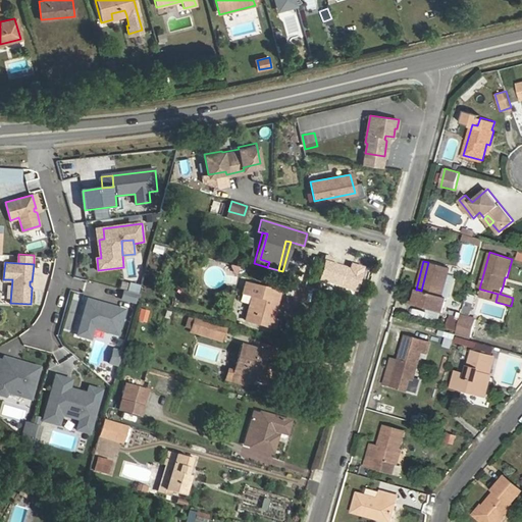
[(441,297),(442,295),(450,267),(428,262),(421,291),(418,290),(414,307),(442,314),(447,299),(441,297)]
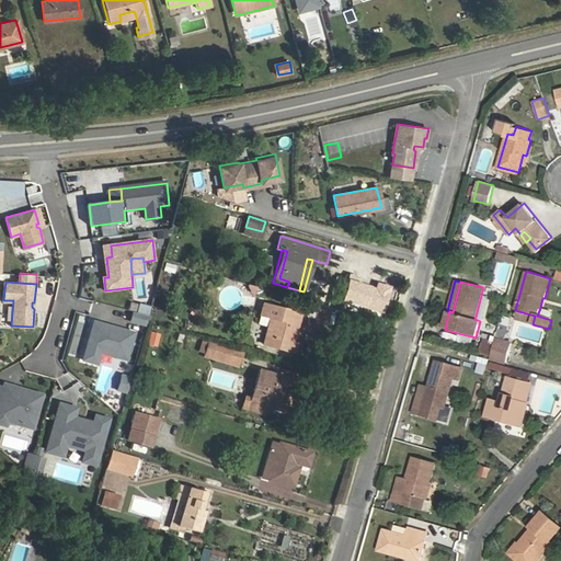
[(300,315),(263,305),(260,316),(271,318),(263,344),(295,353),(297,344),(294,343),(300,315)]
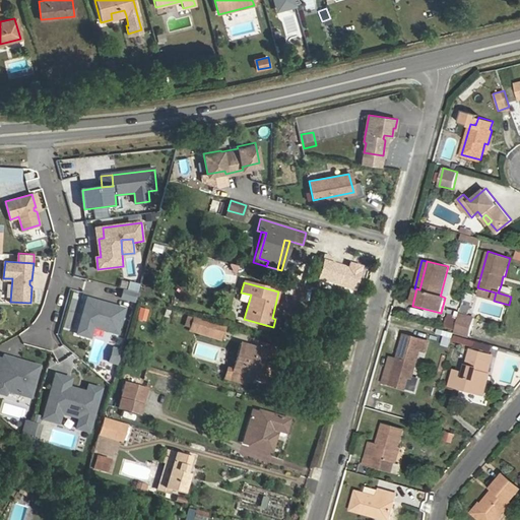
[(303,286),(294,283),(289,296),(300,299),(303,286)]
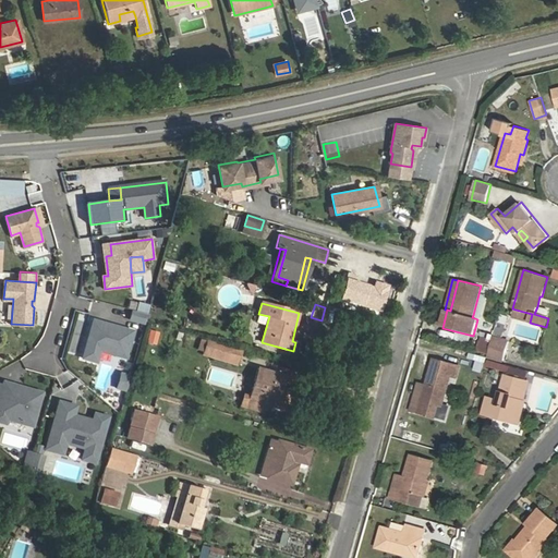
[(534,314),(548,318),(550,312),(548,310),(537,306),(534,314)]
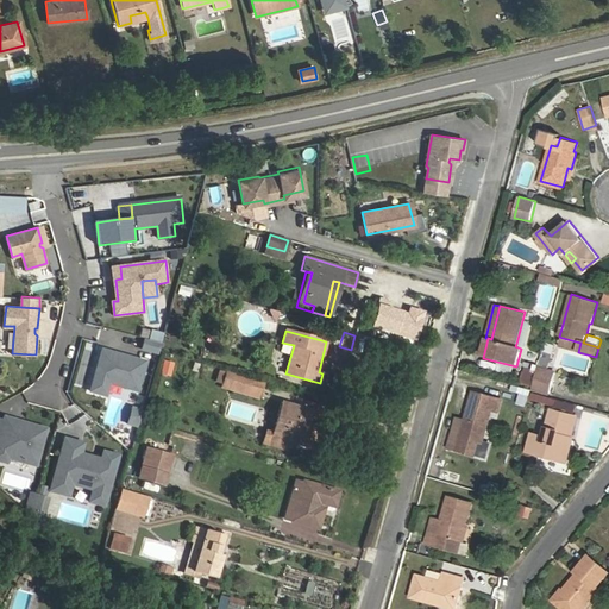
[(581,343),(563,338),(560,347),(578,352),(581,343)]
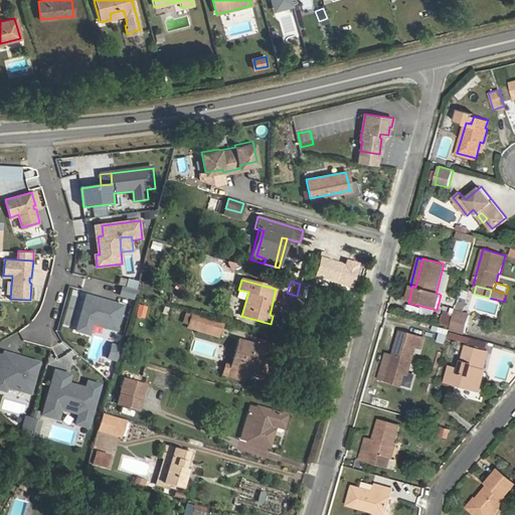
[(122,287),(120,295),(133,299),(136,291),(122,287)]
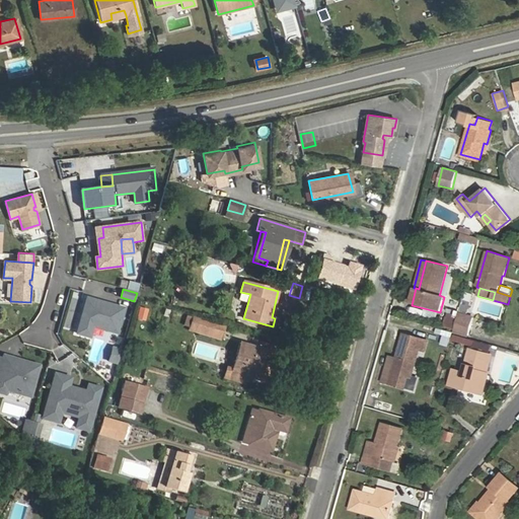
[(100,301),(87,297),(76,331),(89,336),(92,325),(117,331),(124,307),(109,303),(106,304),(102,303),(100,301)]
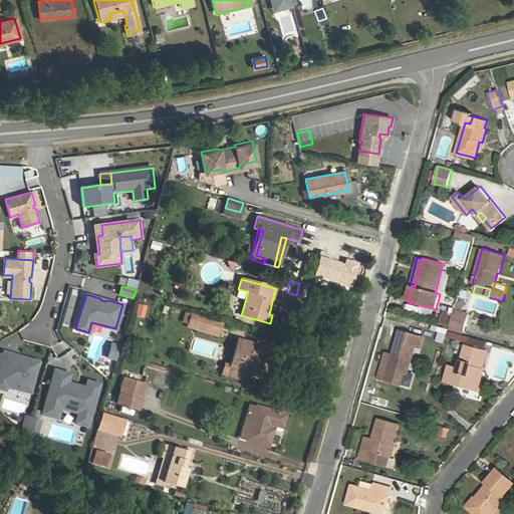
[(461,294),(458,302),(464,304),(466,296),(461,294)]
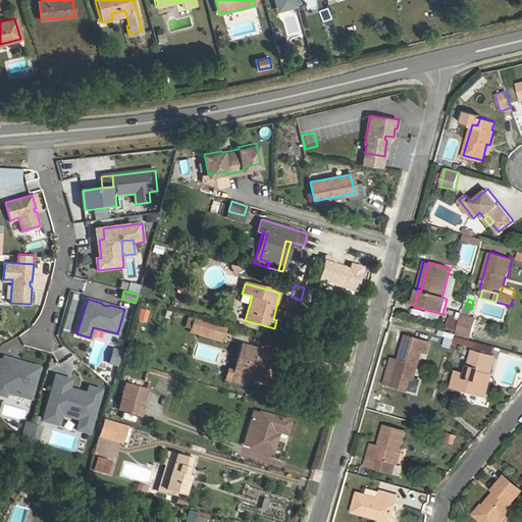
[(138,308),(136,321),(146,322),(148,310),(138,308)]
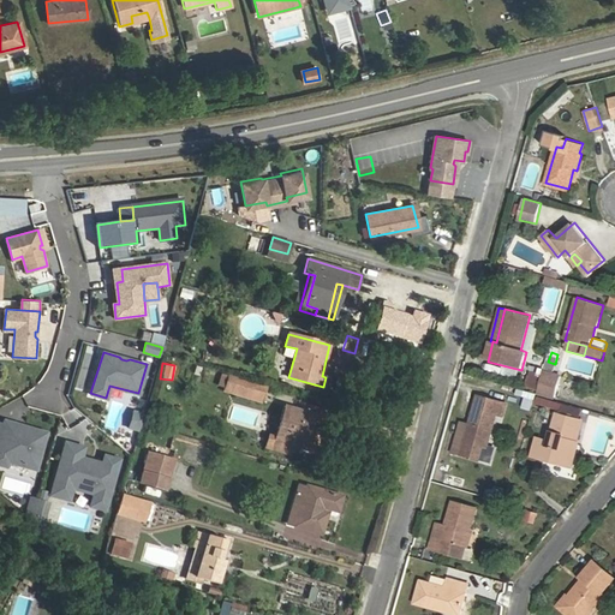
[(561,377),(544,372),(538,393),(556,396),(561,377)]
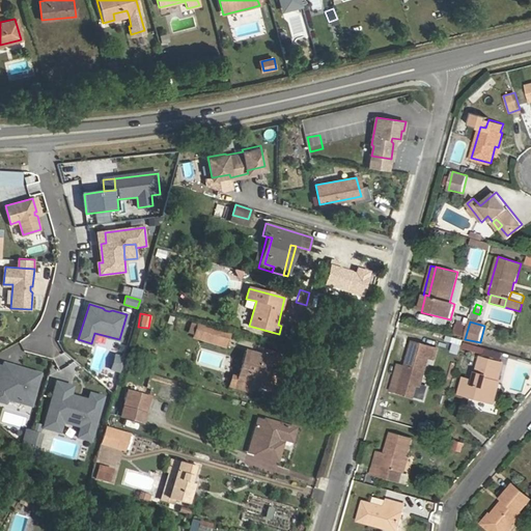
[(228,334),(197,325),(193,337),(224,346),(228,334)]
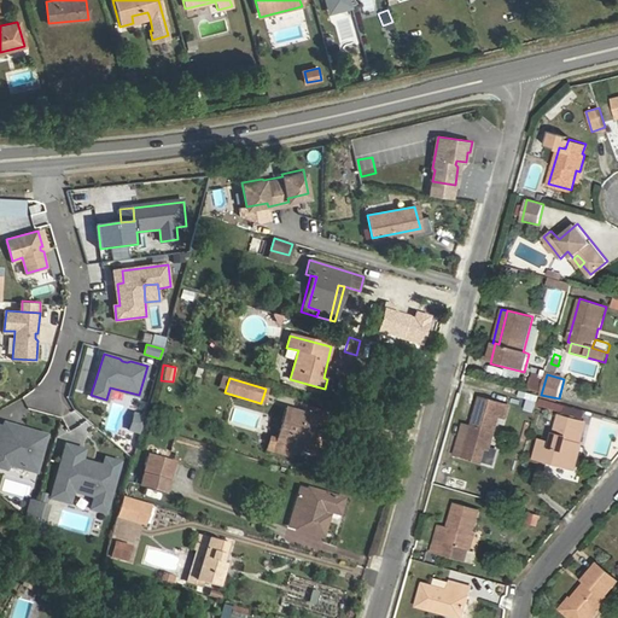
[(526,394),(525,412),(535,413),(536,394),(526,394)]
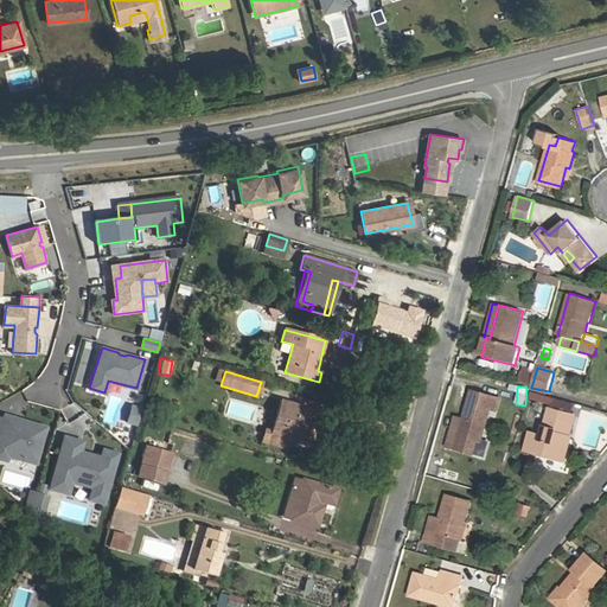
[(472,389),(464,420),(459,434),(481,441),(491,408),(498,410),(502,397),(472,389)]
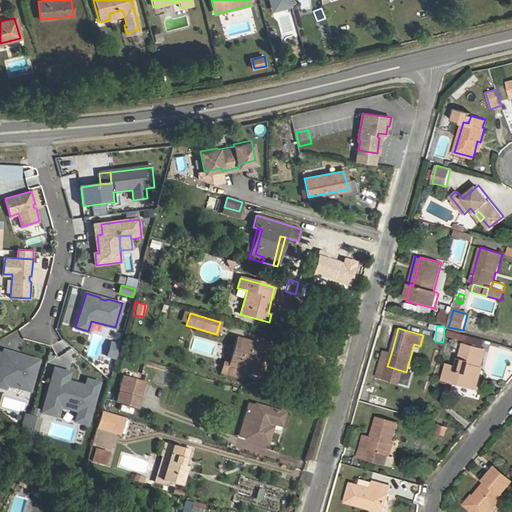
[(482,347),(484,340),(467,336),(465,343),(482,347)]
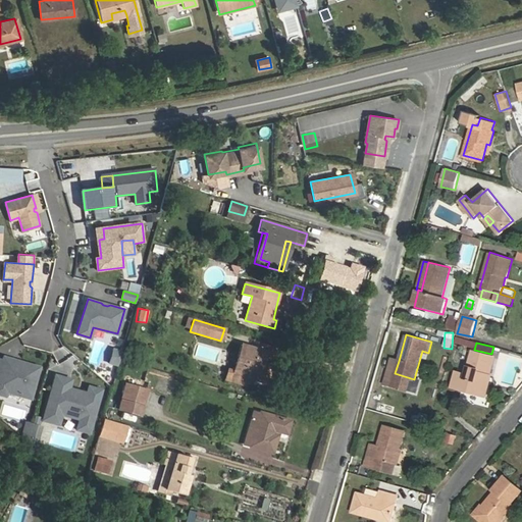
[(123,347),(114,344),(112,354),(120,357),(123,347)]
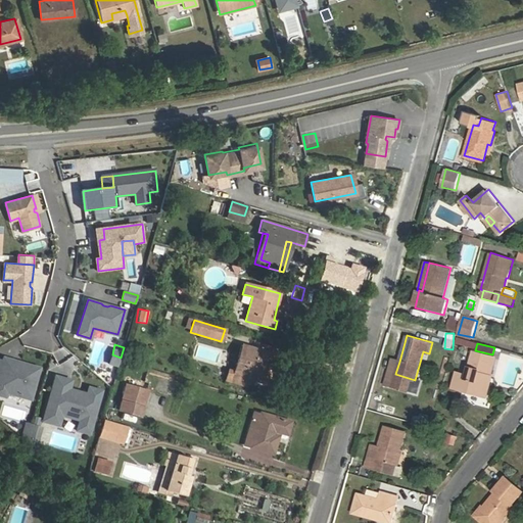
[(267,385),(276,355),(241,345),(233,374),(249,379),(249,380),(257,382),(267,385)]
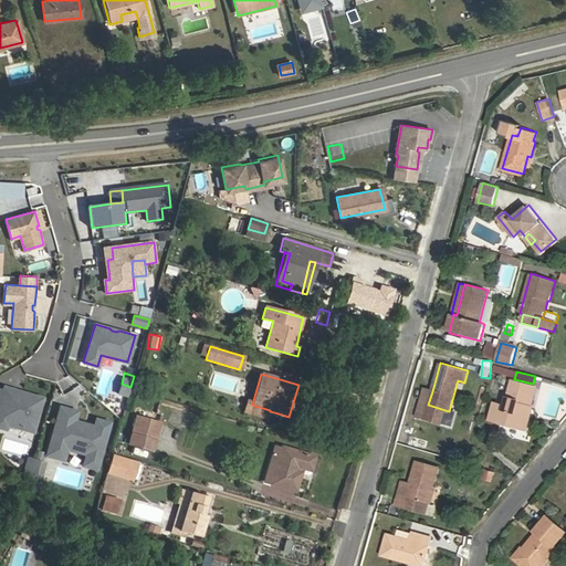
[(536,388),(513,381),(505,406),(494,404),(490,420),(524,429),(531,408),(536,388)]
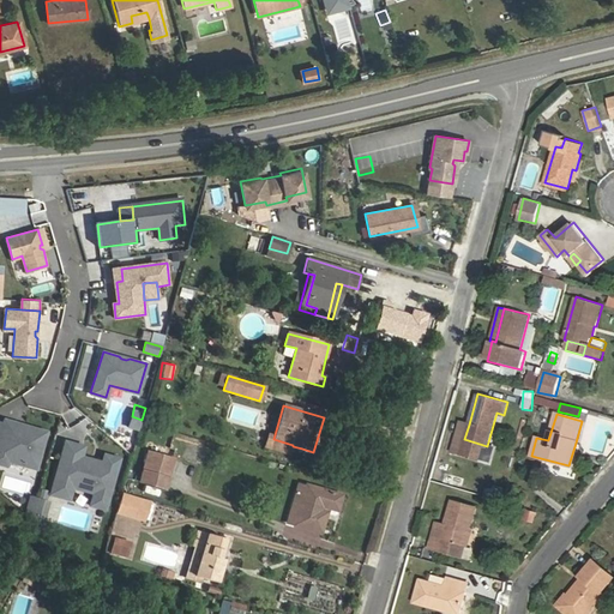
[(19,426),(2,421),(0,429),(0,463),(5,464),(6,459),(35,468),(44,431),(22,425),(19,426)]
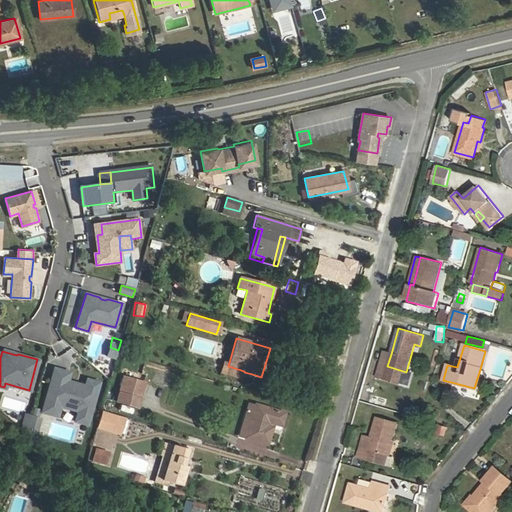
[(244,371),(228,366),(221,364),(219,373),(241,379),(244,371)]
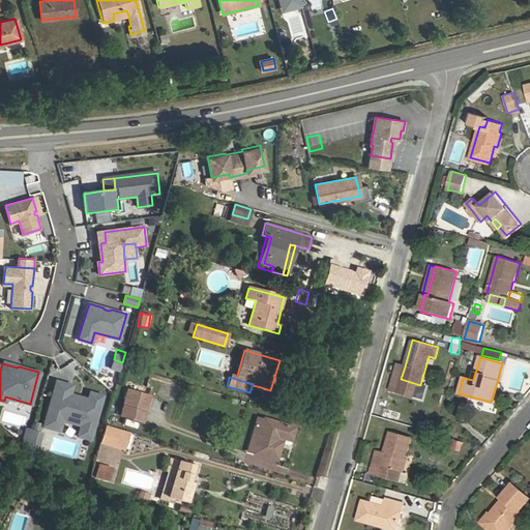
[(74,438),(91,442),(102,394),(85,391),(84,396),(70,393),(72,384),(52,380),(40,429),(59,433),(61,423),(77,427),(74,438)]
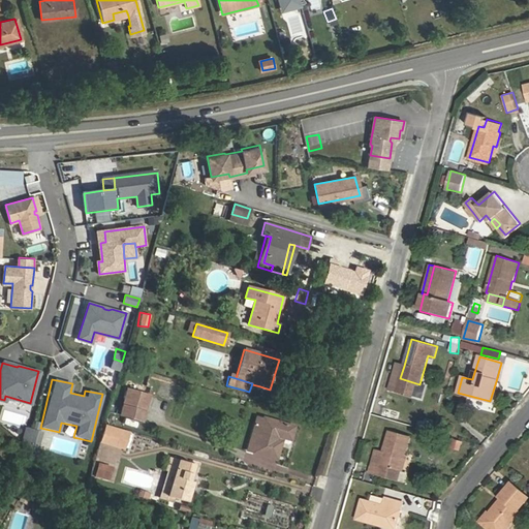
[(149,396),(127,390),(120,414),(142,421),(149,396)]
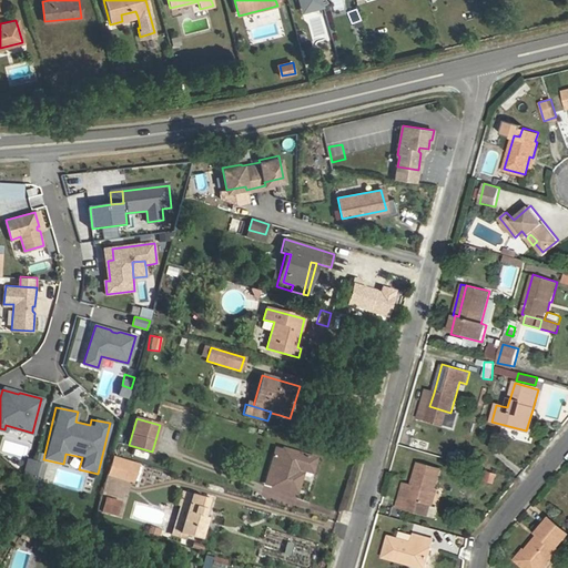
[(426,445),(424,453),(446,457),(448,448),(426,445)]
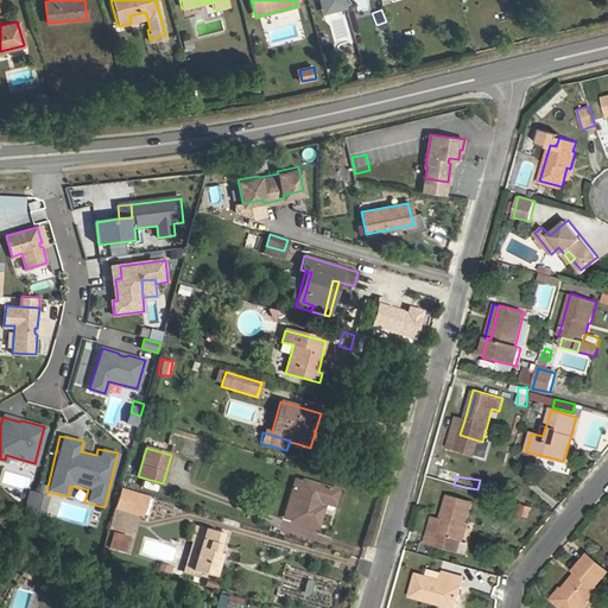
[(329,511),(331,510),(336,491),(302,481),(293,479),(291,487),(282,518),(316,527),(321,508),(329,511)]
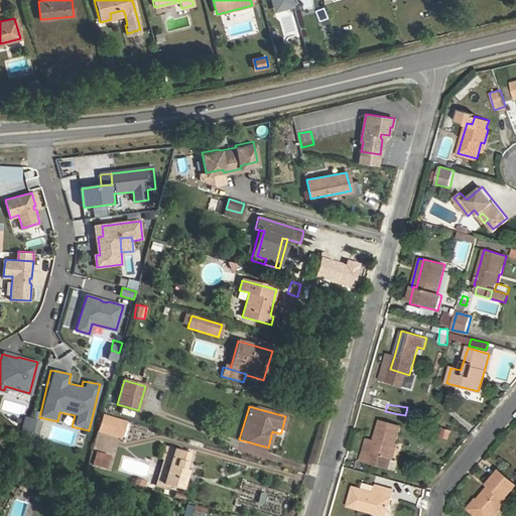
[(125,421),(102,414),(97,430),(121,437),(125,421)]
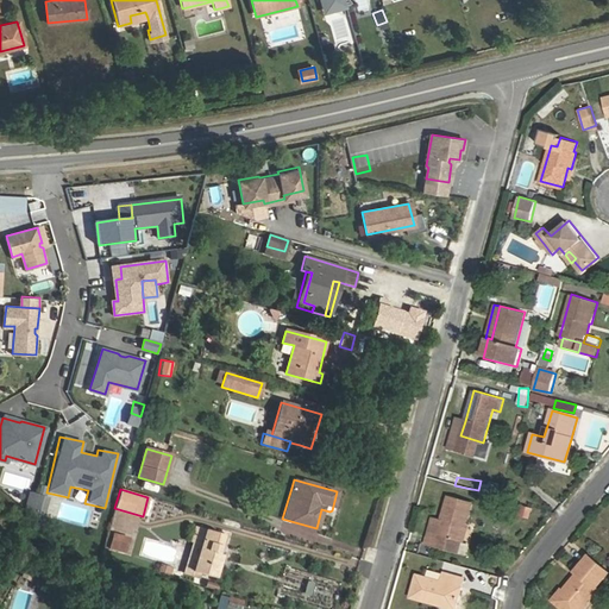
[(42,520),(49,497),(27,491),(20,514),(42,520)]
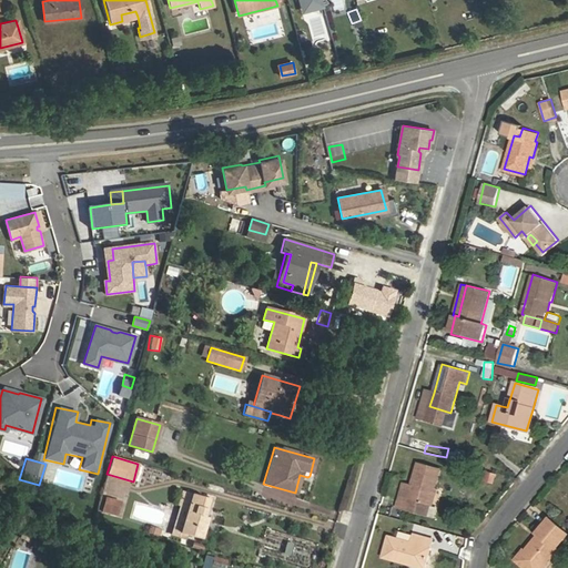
[(413,484),(404,482),(399,498),(411,501),(408,509),(426,515),(435,487),(440,468),(419,462),(413,484)]
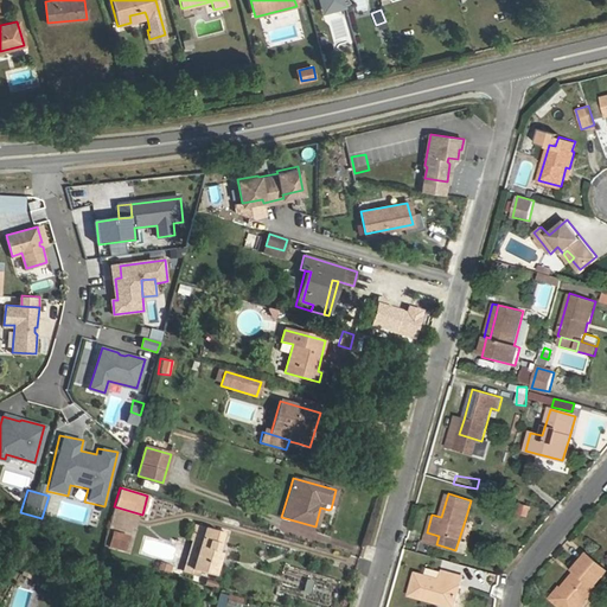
[(513,500),(510,511),(526,518),(531,508),(513,500)]
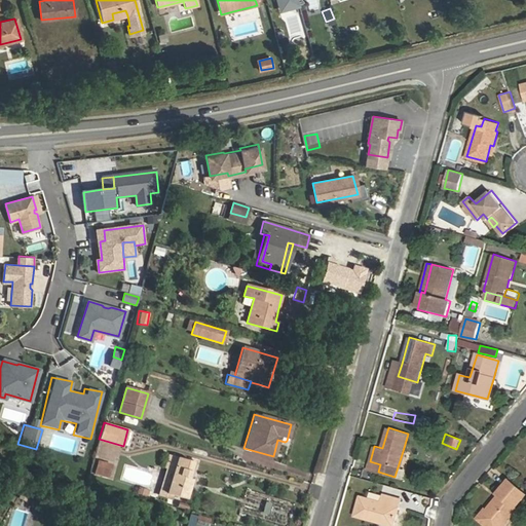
[(404,452),(403,451),(395,477),(403,479),(405,471),(400,470),(404,452)]
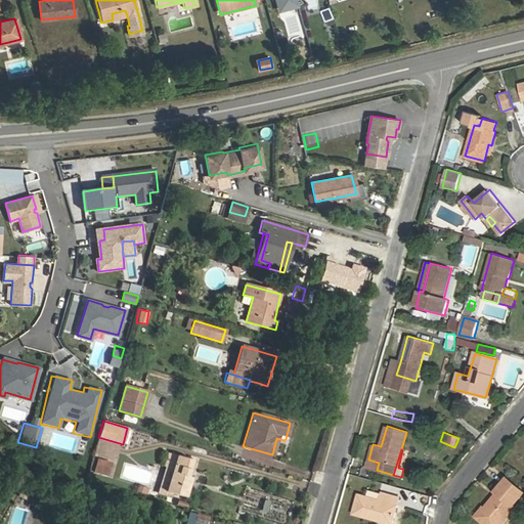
[(101,453),(98,467),(111,470),(115,457),(101,453)]
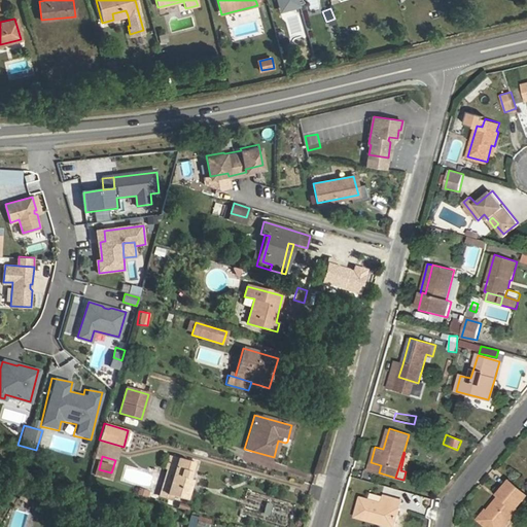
[(191,462),(169,456),(165,469),(168,470),(173,471),(167,493),(174,495),(187,499),(192,480),(185,478),(187,471),(189,472),(191,462)]
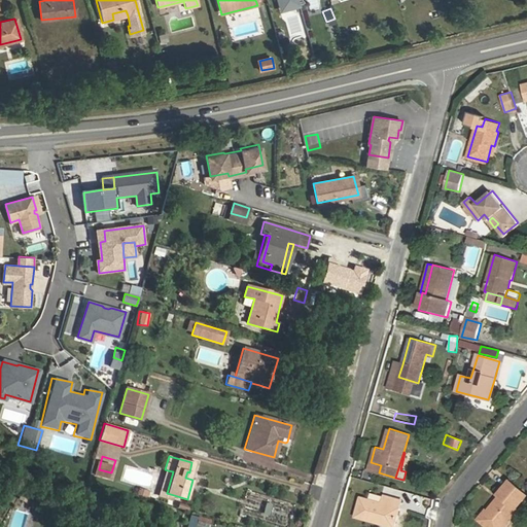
[(369,469),(379,472),(381,465),(371,462),(369,469)]
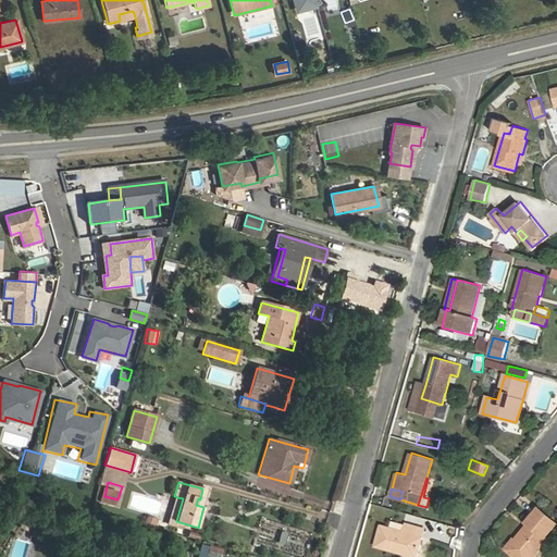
[(177,497),(169,524),(183,529),(184,523),(176,521),(183,498),(177,497)]
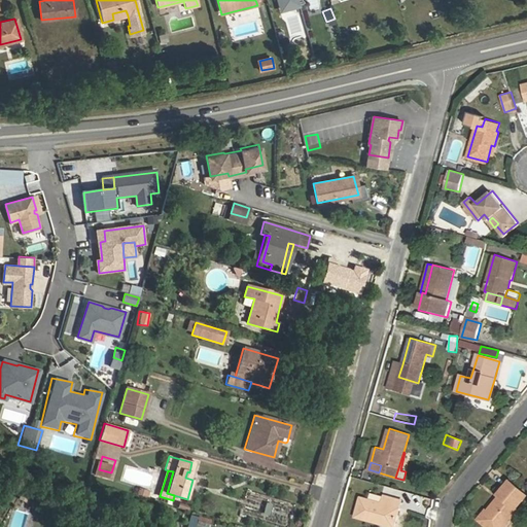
[(498,495),(499,496),(502,498),(499,502),(496,500),(485,514),(484,514),(477,523),(482,526),(503,526),(518,510),(517,507),(526,495),(510,481),(498,495)]
